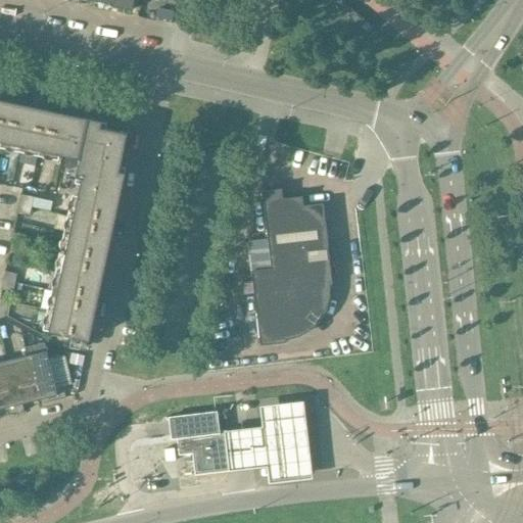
[(111,0),(110,5),(109,5),(109,6),(131,11),(133,0),(111,0)]
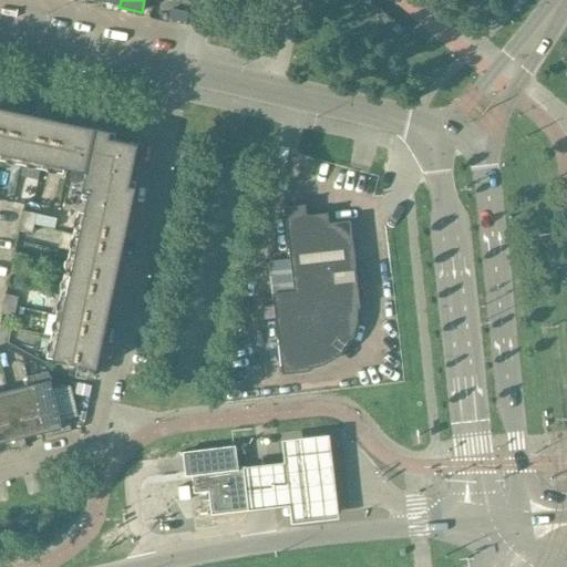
[(13,96),(3,94),(0,107),(10,110),(13,96)]
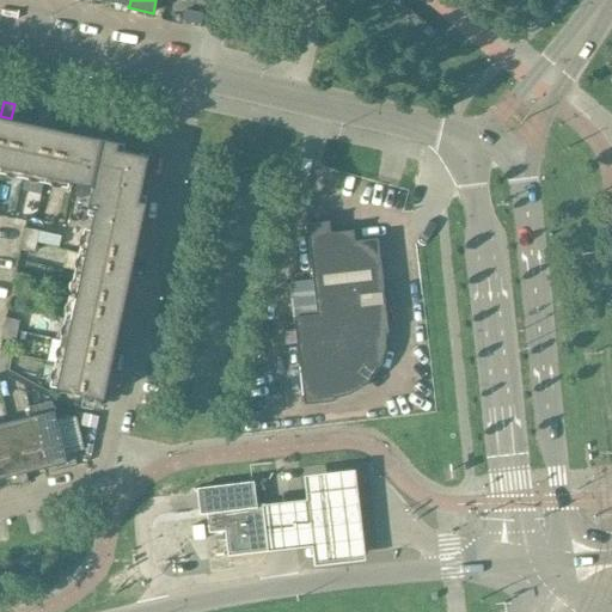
[(25,106),(14,104),(11,118),(22,121),(25,106)]
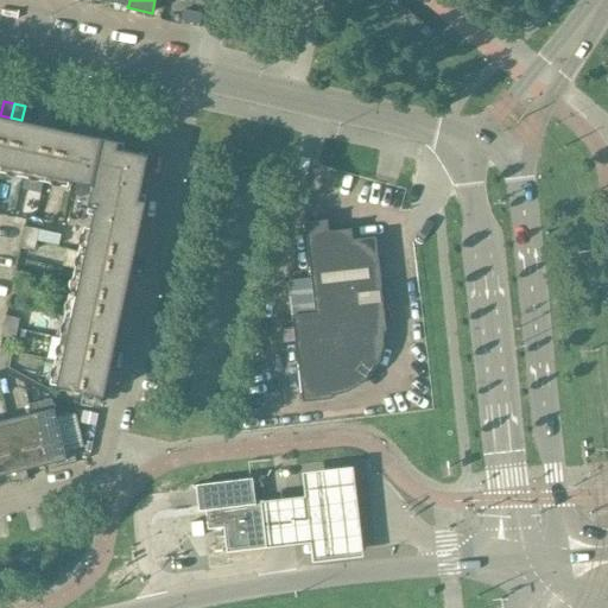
[(58,113),(49,111),(45,125),(56,127),(58,113)]
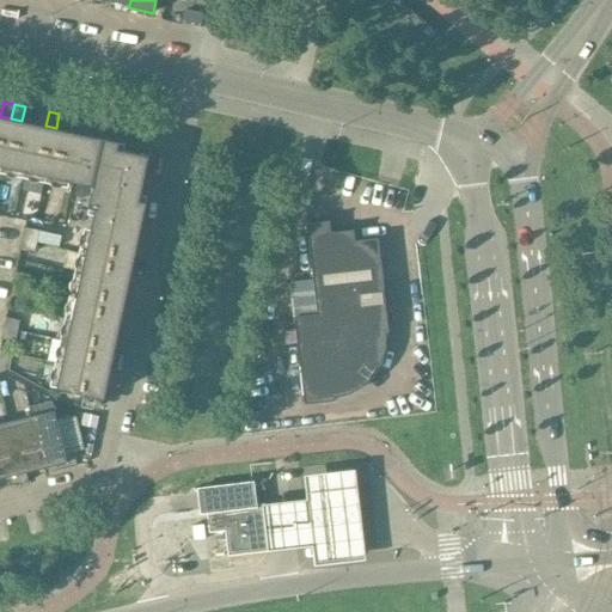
[(69,116),(59,114),(56,128),(67,130),(69,116)]
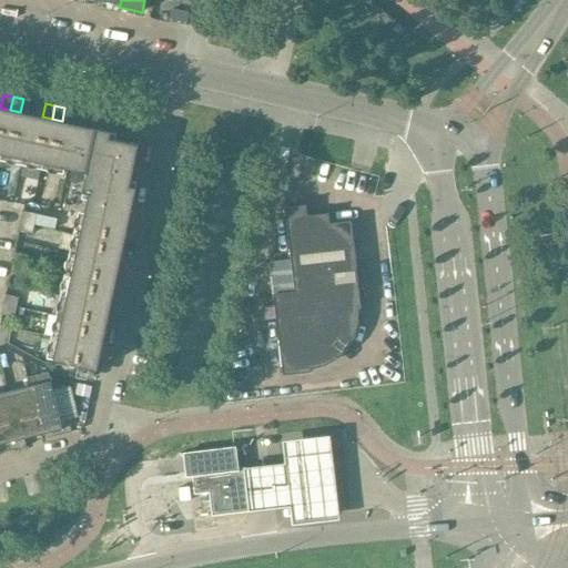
[(110,132),(0,109),(0,154),(84,173),(81,193),(87,194),(51,361),(95,371),(134,189),(128,186),(137,145),(108,139),(110,132)]
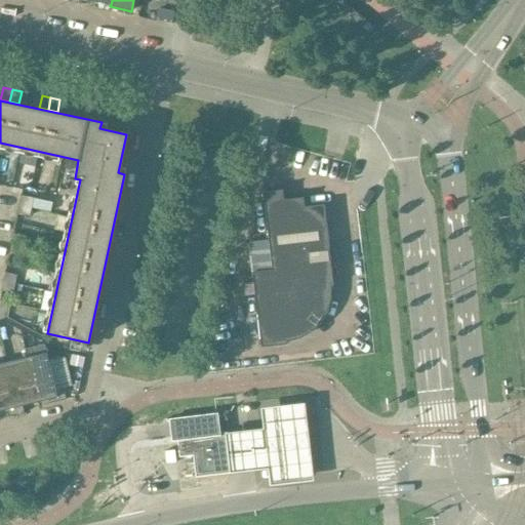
[(323,205),(304,207),(303,197),(283,200),(282,190),(263,192),(271,270),(251,273),(260,347),(286,344),(286,341),(299,338),(311,332),(320,323),(326,312),(330,299),(330,286),(332,286),(323,205)]
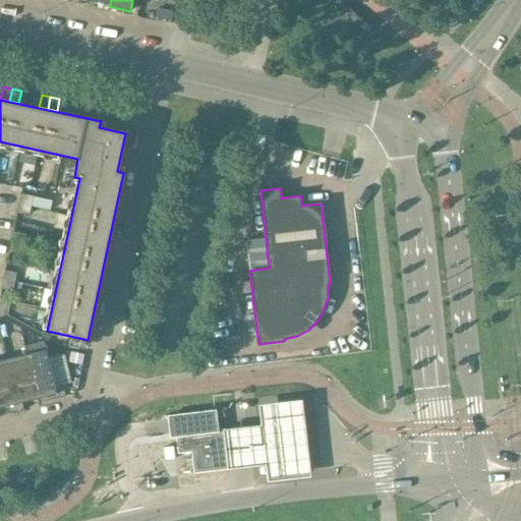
[(33,197),(20,194),(18,204),(31,207),(33,197)]
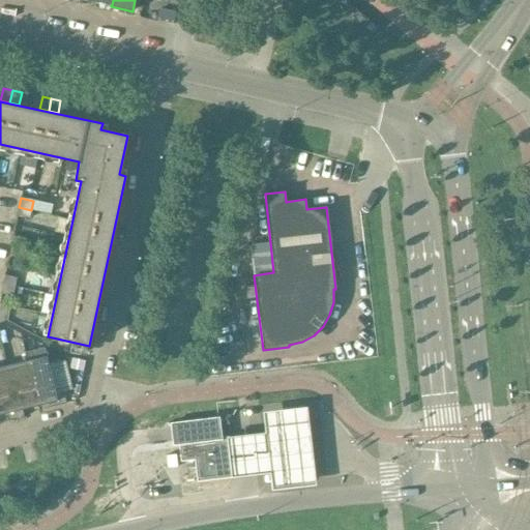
[(31,210),(19,207),(17,216),(29,219),(31,210)]
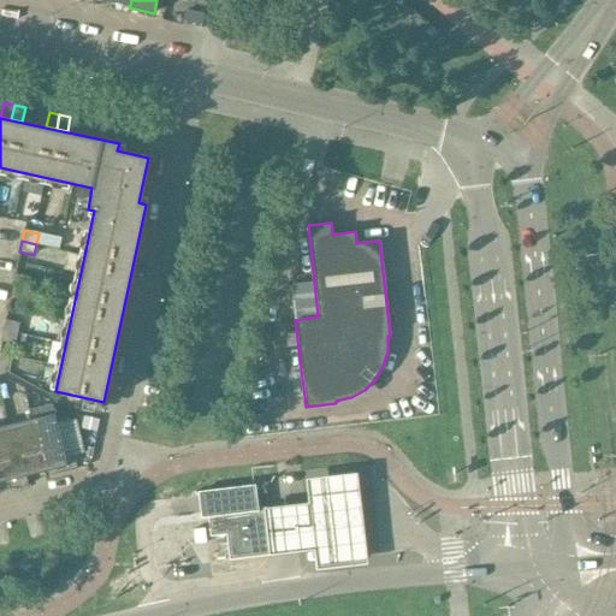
[(29,278),(15,276),(12,286),(27,289),(29,278)]
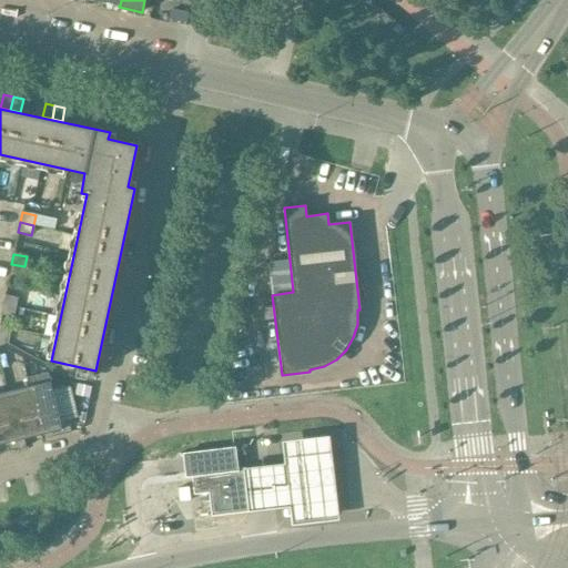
[(24,266),(11,264),(9,274),(22,276),(24,266)]
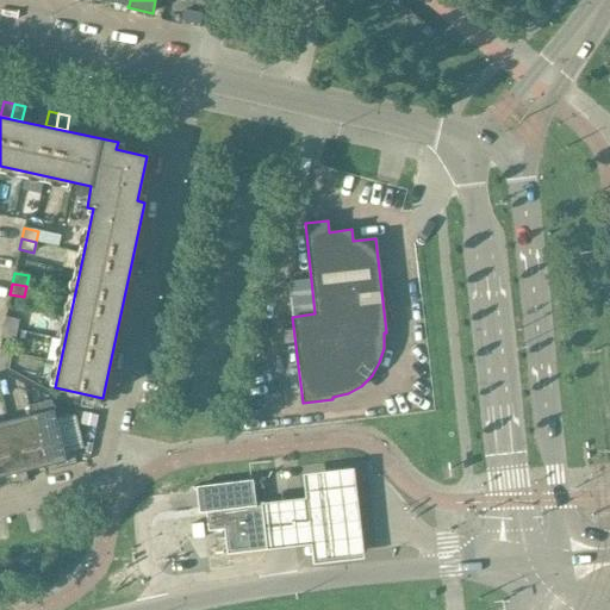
[(19,321),(5,317),(2,328),(17,331),(19,321)]
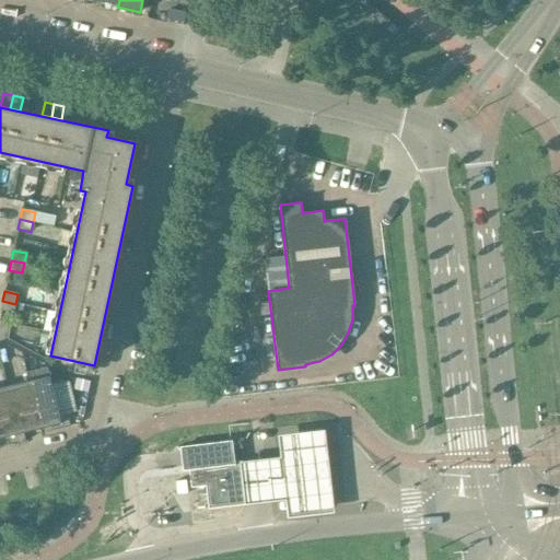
[(15,304),(2,301),(0,311),(13,314),(15,304)]
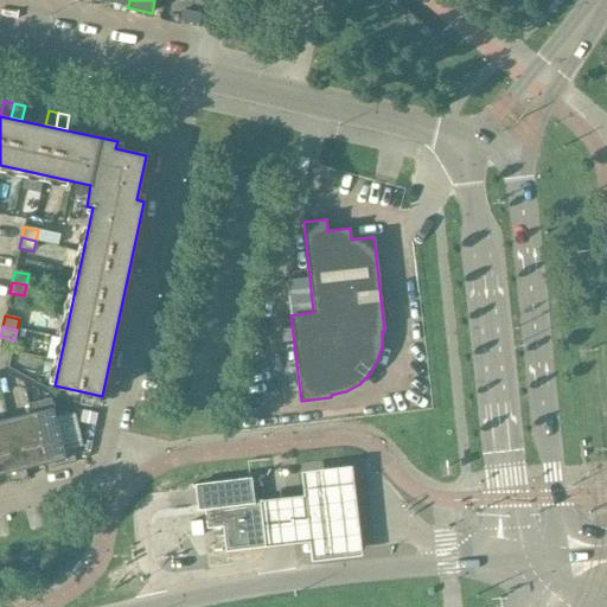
[(52,408),(30,414),(42,465),(75,457),(72,447),(63,449),(52,408)]
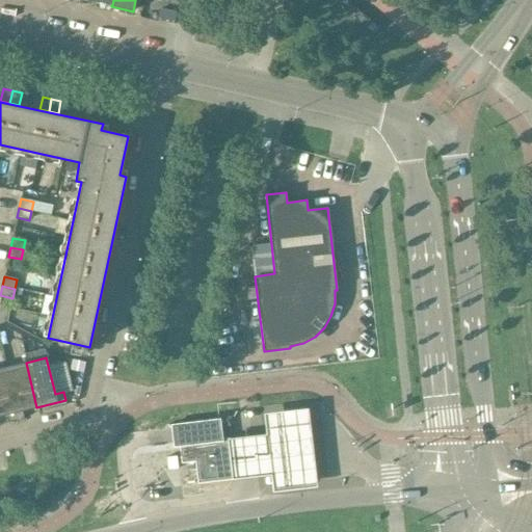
[(26,363),(6,368),(18,413),(14,414),(16,421),(24,420),(22,411),(36,407),(26,363)]
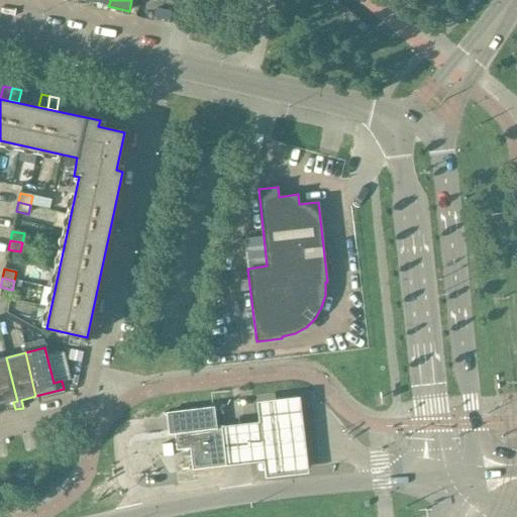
[(6,357),(0,358),(0,404),(13,402),(17,401),(6,357)]
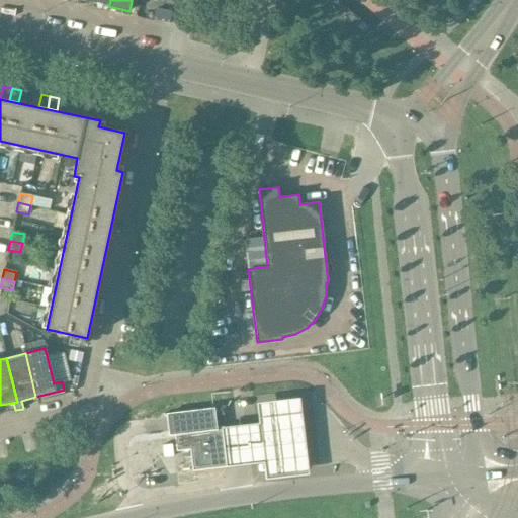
[(300,398),(256,402),(258,424),(223,428),(228,466),(262,462),(264,479),(309,473),(300,398)]
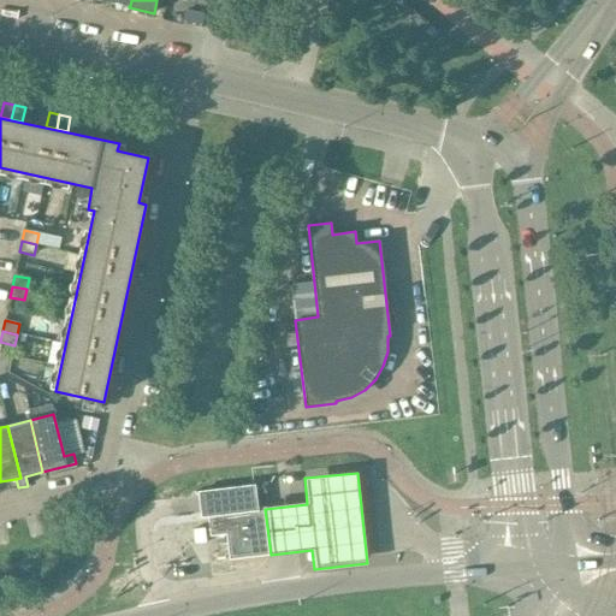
[(254,485),(199,492),(200,504),(201,517),(208,516),(211,535),(226,534),(229,560),(271,555),(265,509),(256,510),(255,497),(254,485)]
